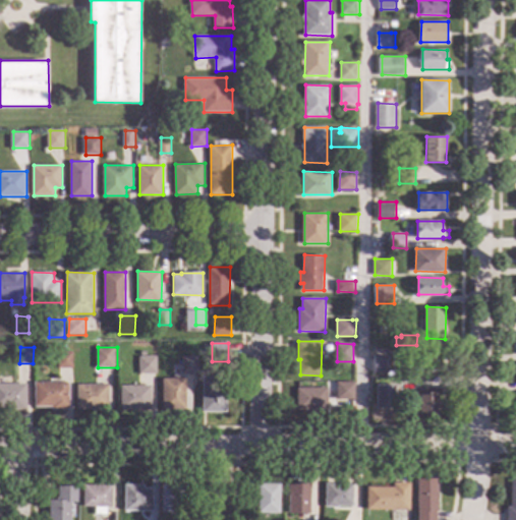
[(443,368),(421,368),(421,350),(443,350),(443,368)]
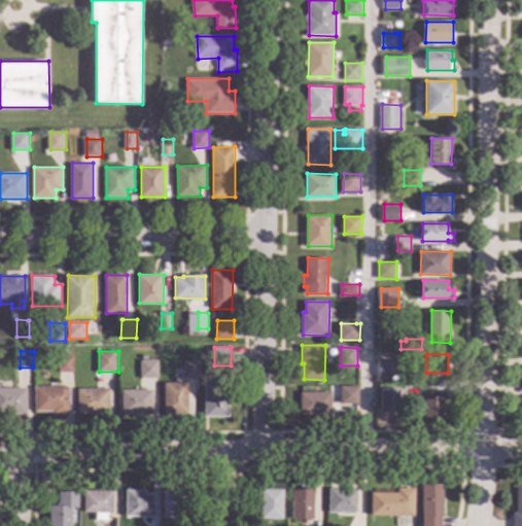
[(75,372),(60,372),(61,356),(76,356),(75,372)]
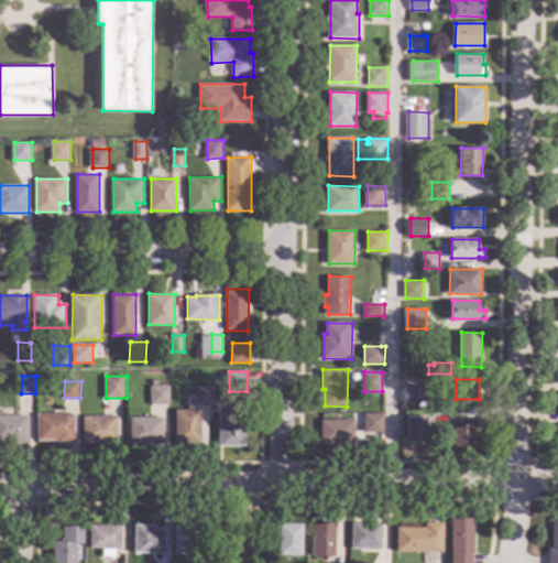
[(171,404),(153,404),(153,385),(172,386),(171,404)]
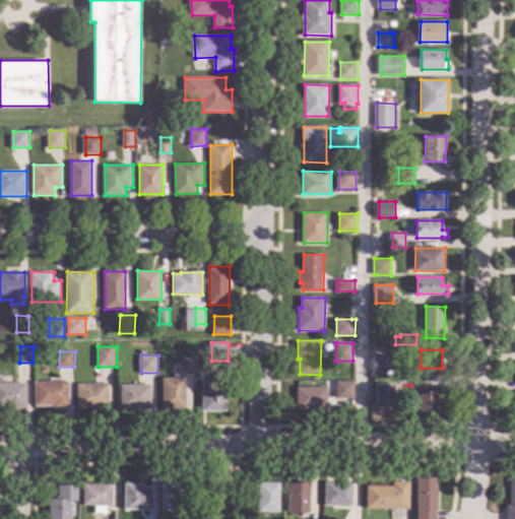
[(199,373),(185,372),(185,355),(200,355),(199,373)]
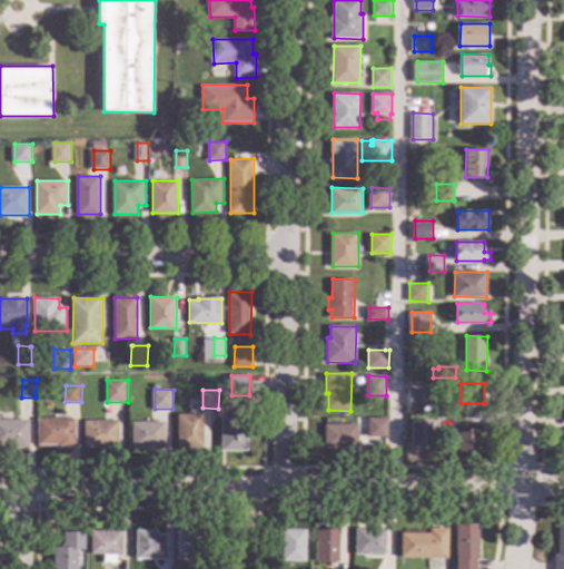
[(426,408),(411,408),(411,390),(426,390),(426,408)]
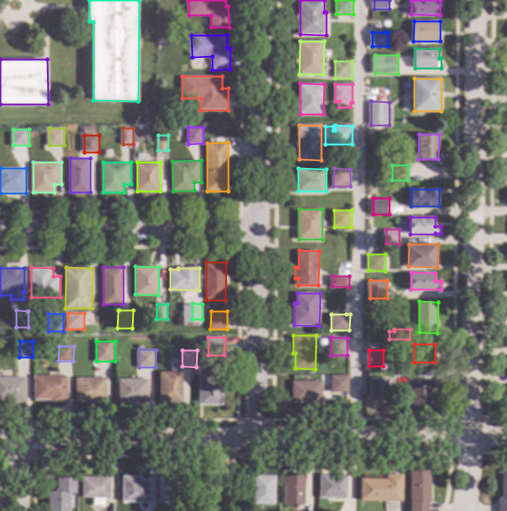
[(224,404),(200,404),(200,369),(225,370),(224,404)]
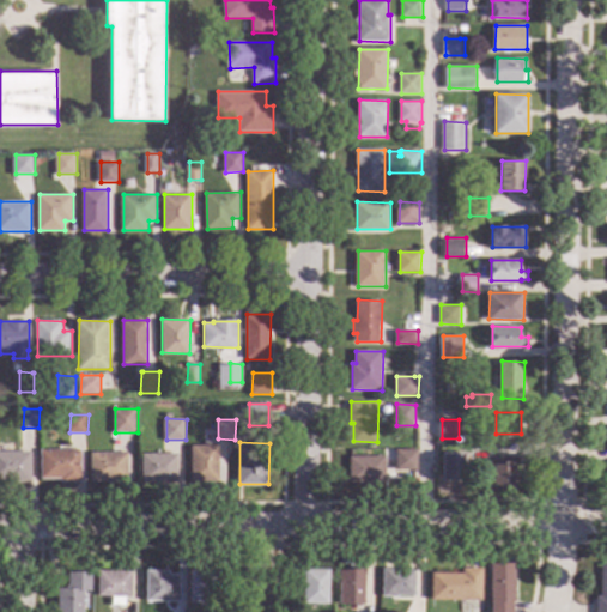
[(220,480),(193,480),(193,446),(222,446),(220,480)]
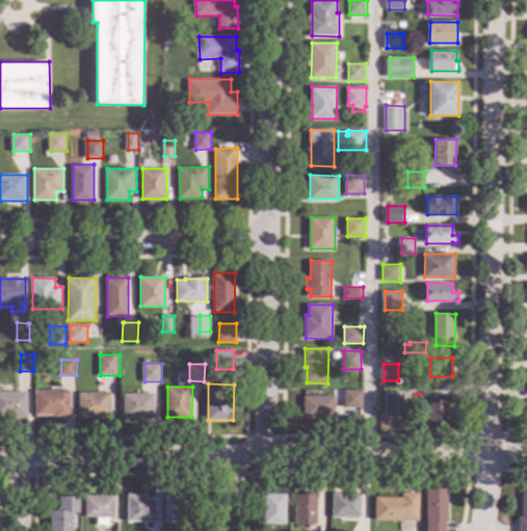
[(73,418),(55,417),(55,415),(37,415),(37,390),(73,391),(73,418)]
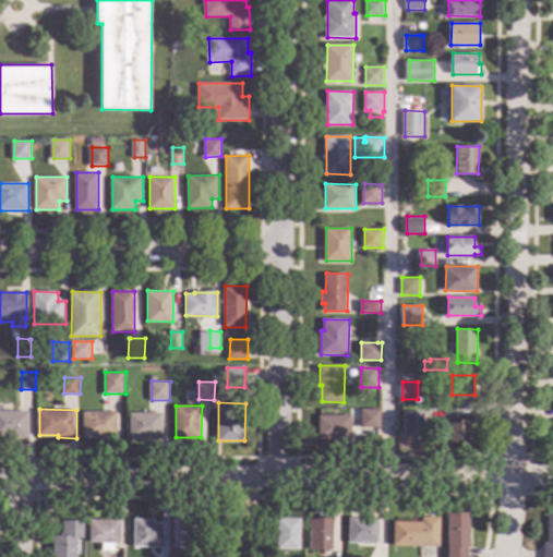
[(381,426),(363,426),(364,410),(381,410),(381,426)]
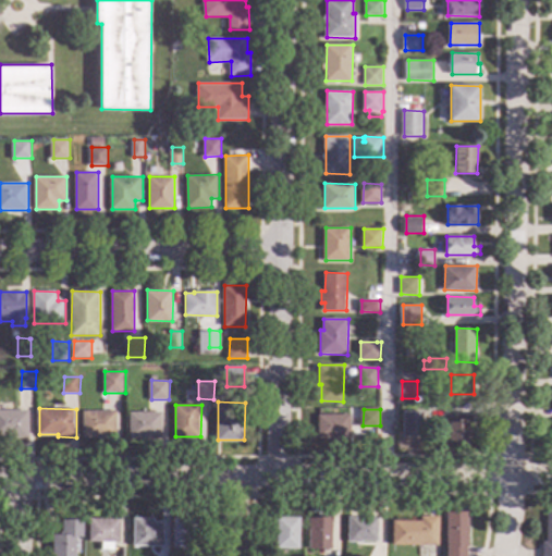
[(31,437),(5,437),(5,435),(0,435),(0,410),(31,411),(31,437)]
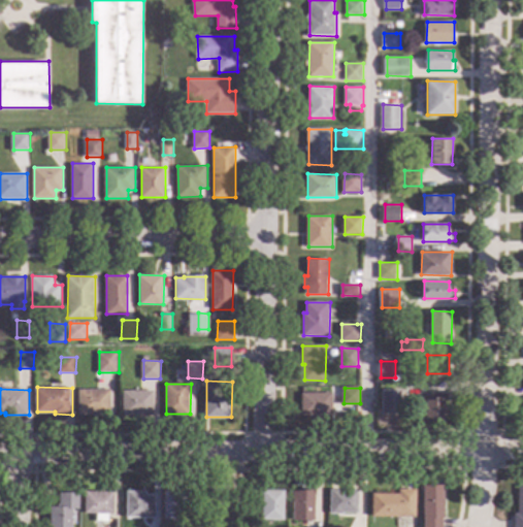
[(111,414),(103,414),(103,416),(94,416),(94,414),(79,414),(80,390),(112,390),(111,414)]
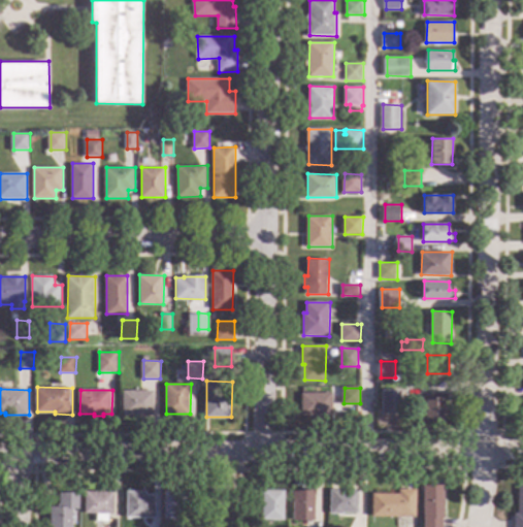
[(154,415),(143,415),(143,416),(137,416),(137,415),(125,415),(125,390),(155,391),(154,415)]
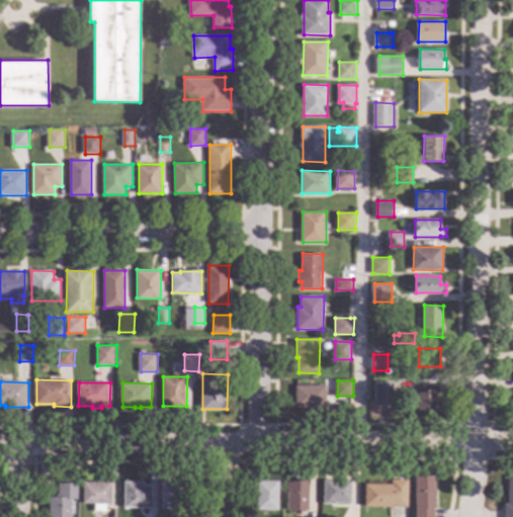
[(393,405),(375,405),(375,382),(393,382),(393,405)]
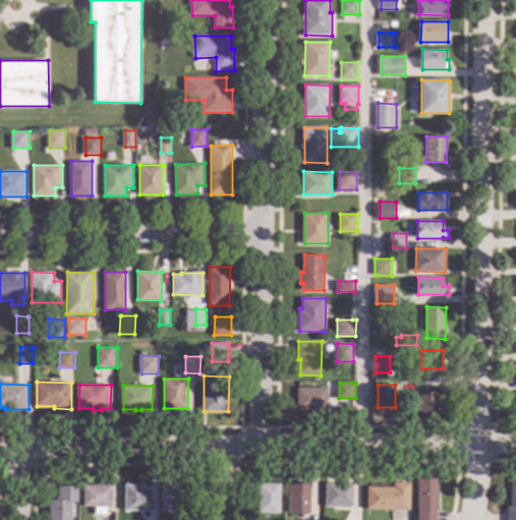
[(330,408),(298,408),(299,388),(330,388),(330,408)]
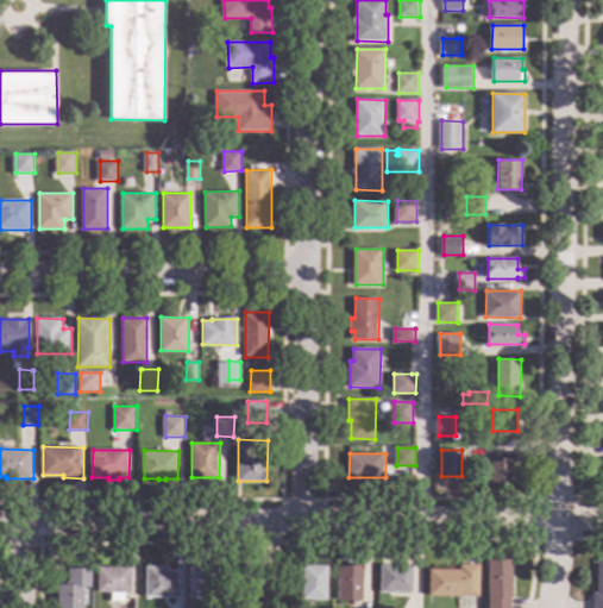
[(513,468),(515,468),(515,477),(512,477),(512,487),(492,487),(494,458),(513,458),(513,468)]
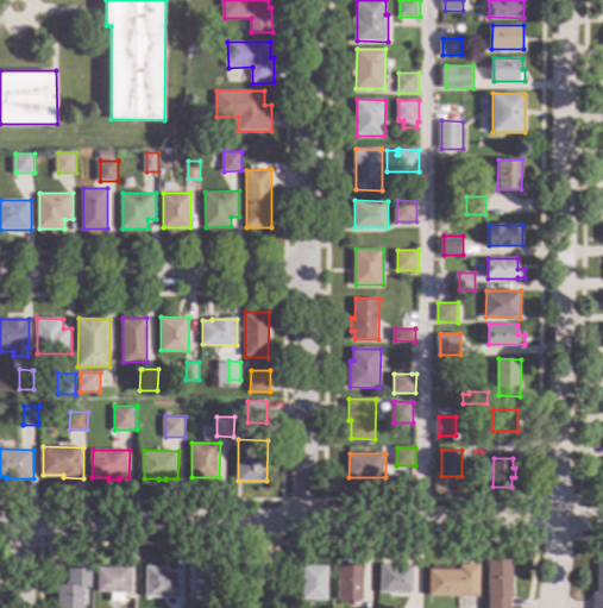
[(513,597),(512,597),(512,607),(489,607),(490,559),(513,559),(513,597)]
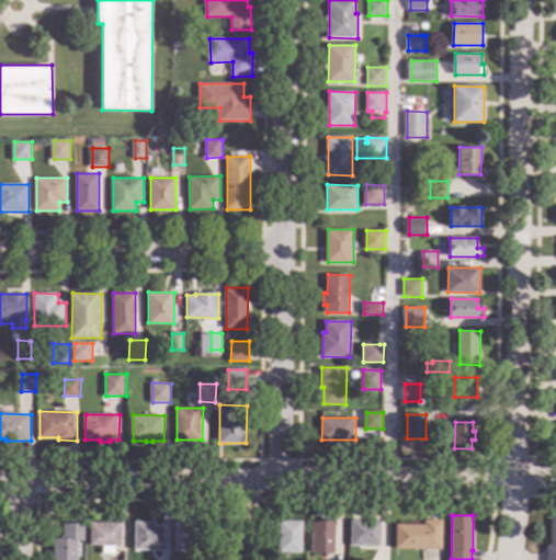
[(338,527),(337,527),(336,553),(313,552),(314,522),(325,522),(325,520),(338,521),(338,527)]
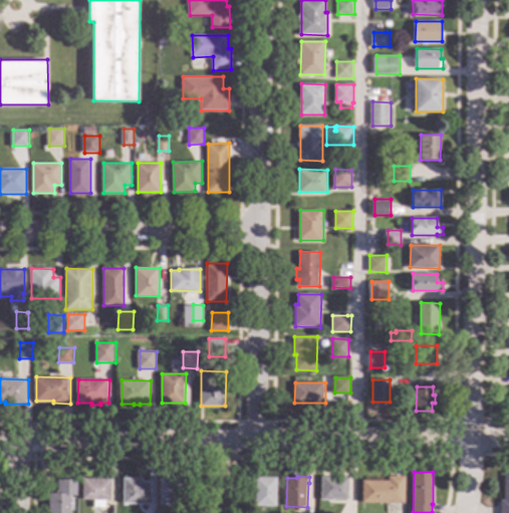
[(350,500),(322,500),(322,476),(350,477),(350,500)]
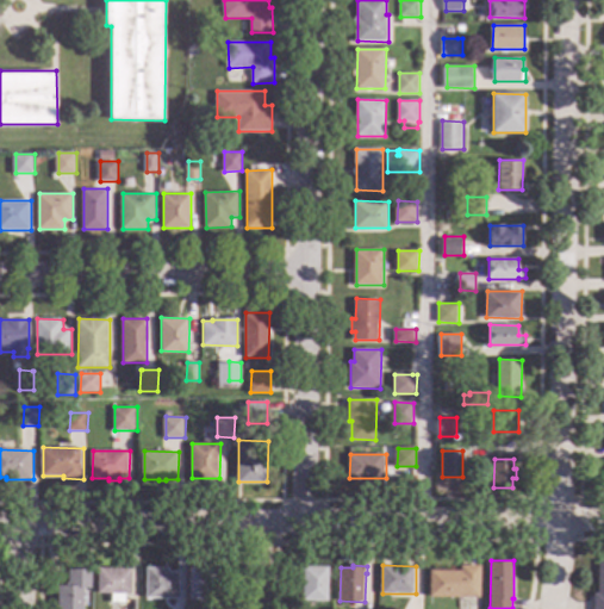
[(481,597),(431,596),(431,570),(462,571),(462,565),(481,565),(481,597)]
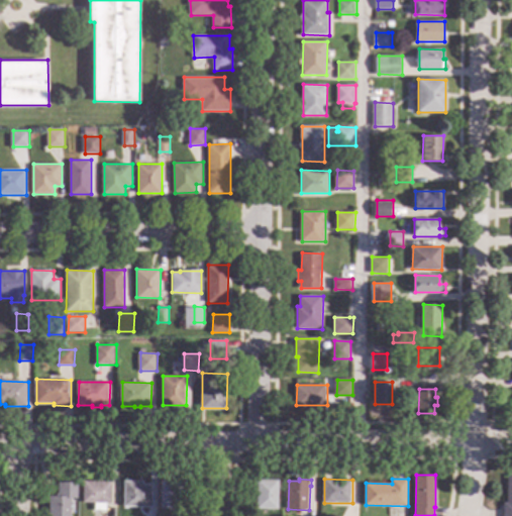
[(183,509),(162,508),(163,480),(183,481),(183,509)]
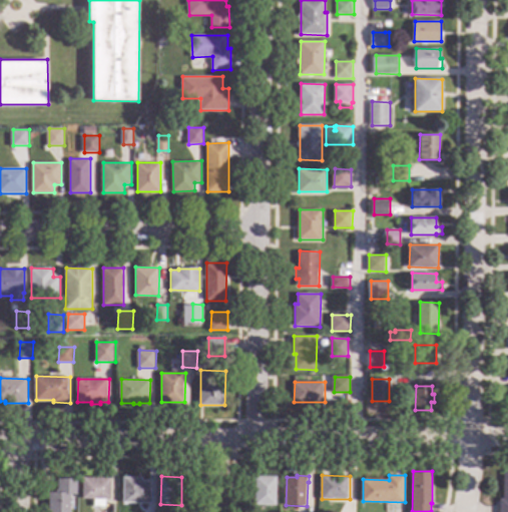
[(277,505),(256,505),(256,476),(277,477),(277,505)]
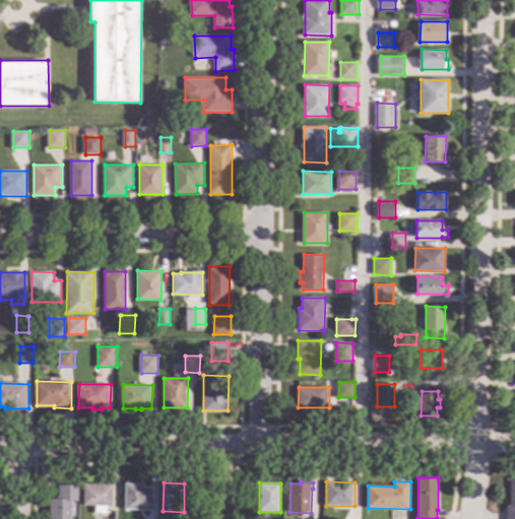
[(113,506),(84,506),(84,483),(114,483),(113,506)]
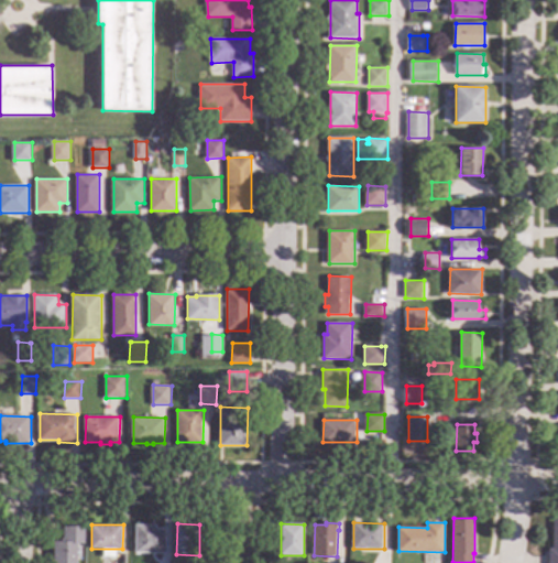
[(157,528),(166,529),(166,553),(137,552),(137,526),(157,526),(157,528)]
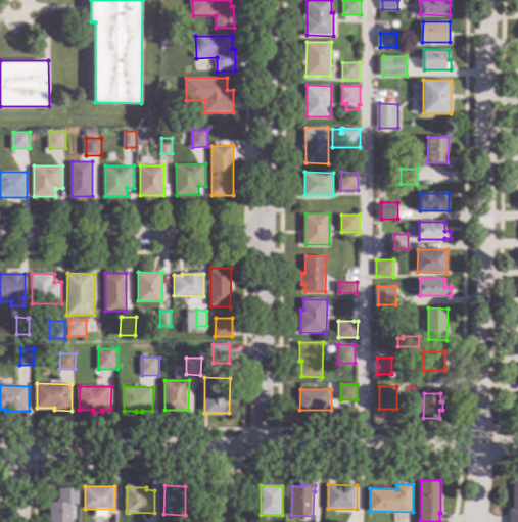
[(80,504),(73,504),(73,521),(50,521),(51,502),(58,502),(58,500),(60,500),(60,488),(80,488),(80,504)]
